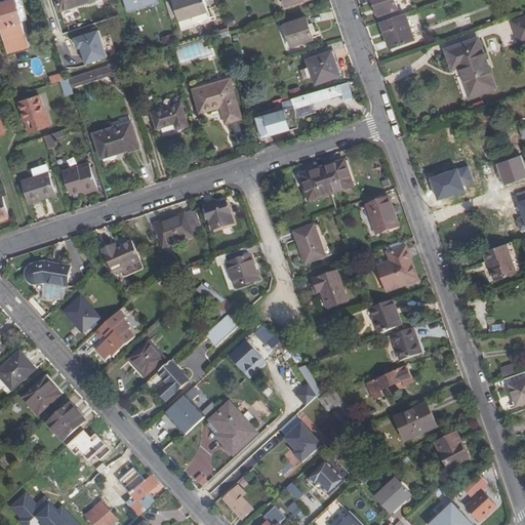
[(18,47),(27,45),(22,23),(23,23),(15,0),(12,0),(0,3),(0,28),(0,29),(1,28),(7,52),(19,49),(18,47)]
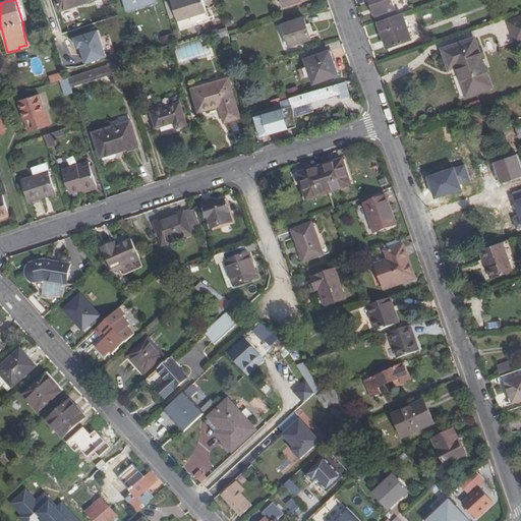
[(54,0),(58,12),(93,0),(54,0)]
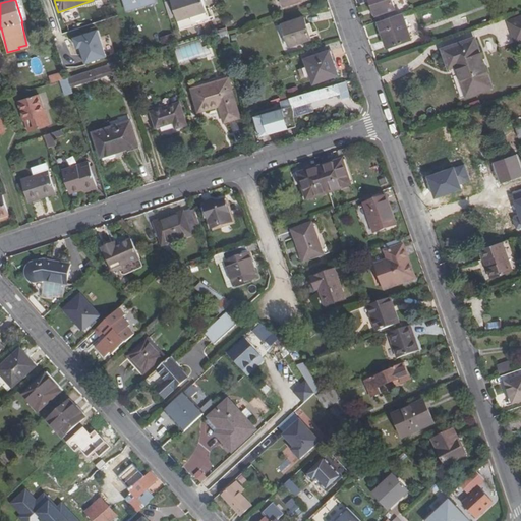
[(125,0),(129,11),(157,3),(155,0),(125,0)]
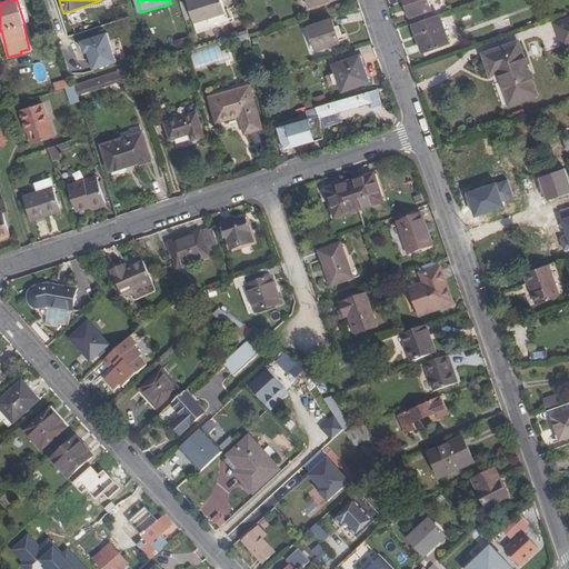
[(191,0),(188,1),(195,25),(227,13),(221,0),(191,0)]
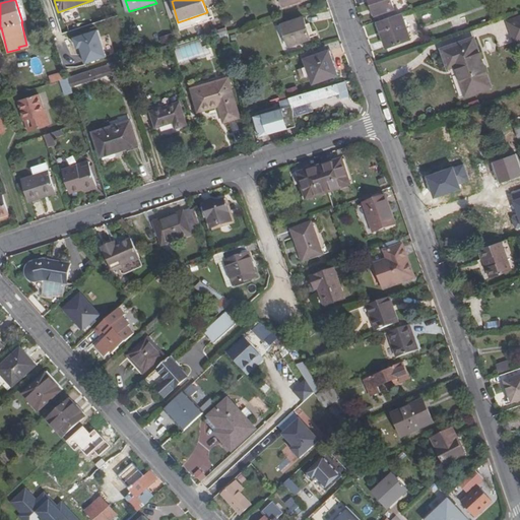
[(301,3),(300,0),(280,0),(283,8),(301,3)]
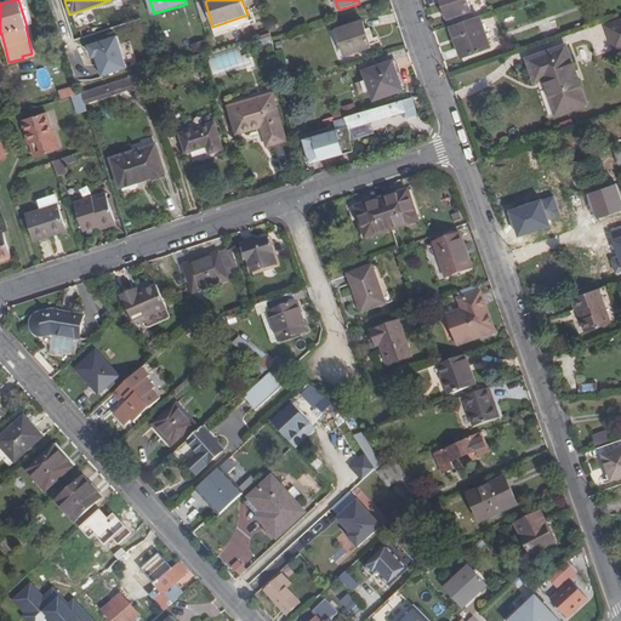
[(469,0),(444,0),(450,17),(459,15),(462,23),(476,18),(469,0)]
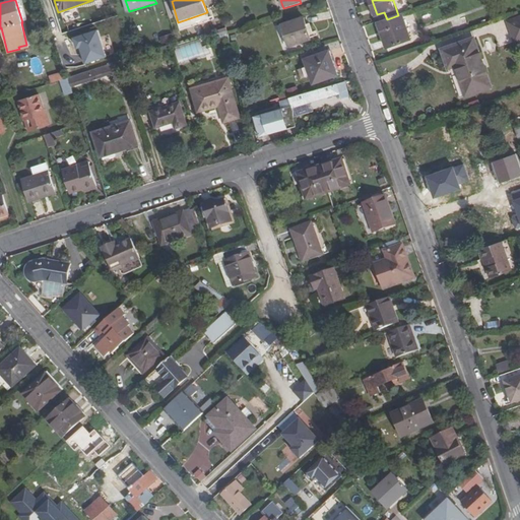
[(432,11),(421,14),(425,22),(434,18),(432,11)]
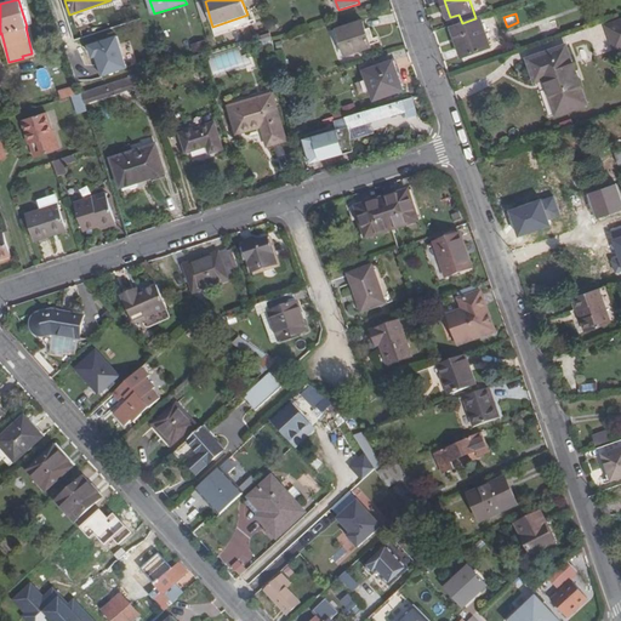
[(462,23),(454,26),(457,38),(485,27),(482,16),(476,18),(462,23)]
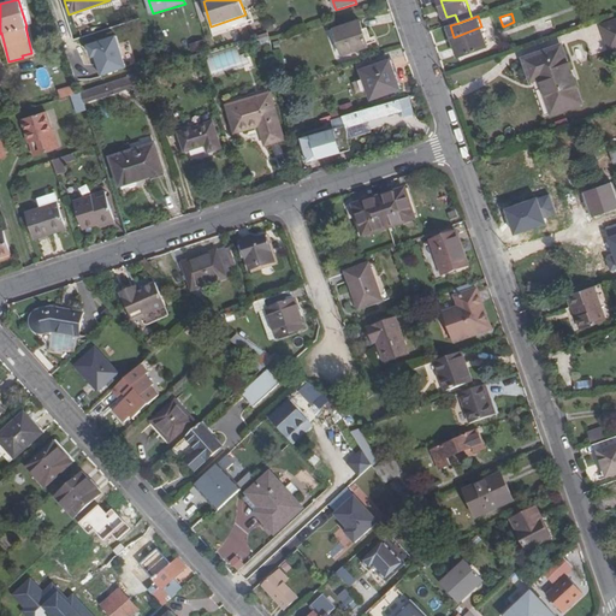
[(360,23),(335,31),(343,55),(368,47),(360,23)]
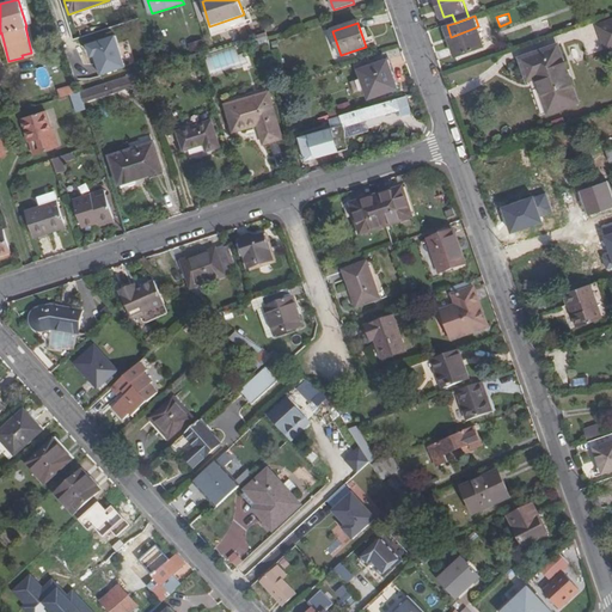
[(132,26),(120,30),(124,48),(136,44),(132,26)]
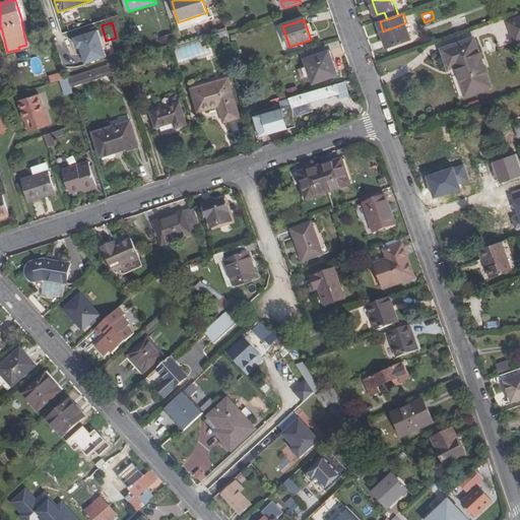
[(406,22),(383,31),(389,48),(412,40),(406,22)]
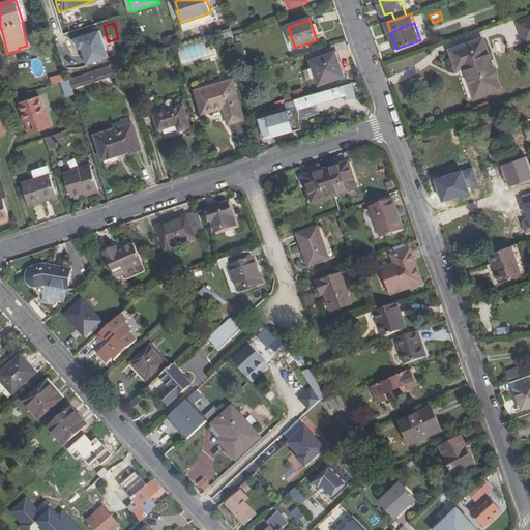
[(225,38),(234,37),(232,28),(224,29),(225,38)]
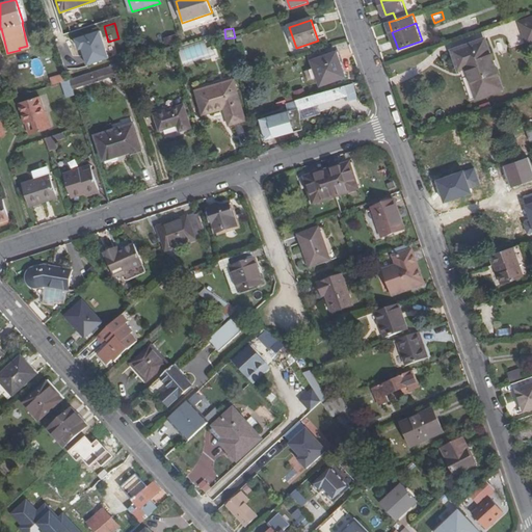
[(178,34),(164,37),(166,44),(180,41),(178,34)]
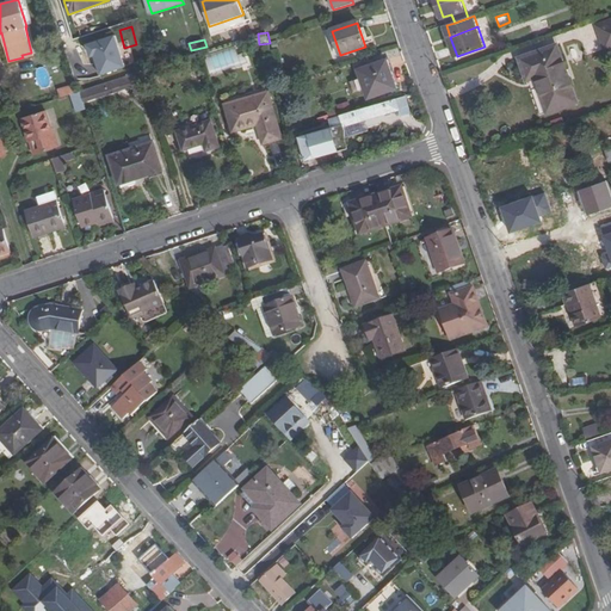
[(543,62),(565,55),(562,48),(538,55),(537,53),(522,59),(530,82),(537,80),(539,86),(550,84),(543,62)]
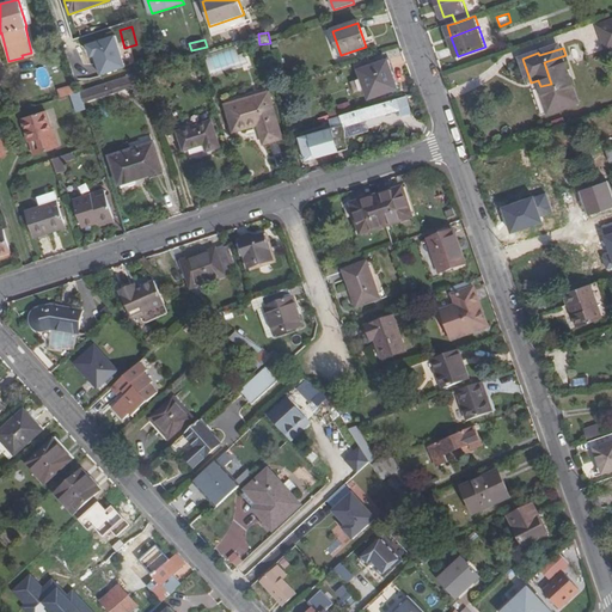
[(583,104),(565,55),(544,62),(551,84),(540,86),(551,115),(583,104)]
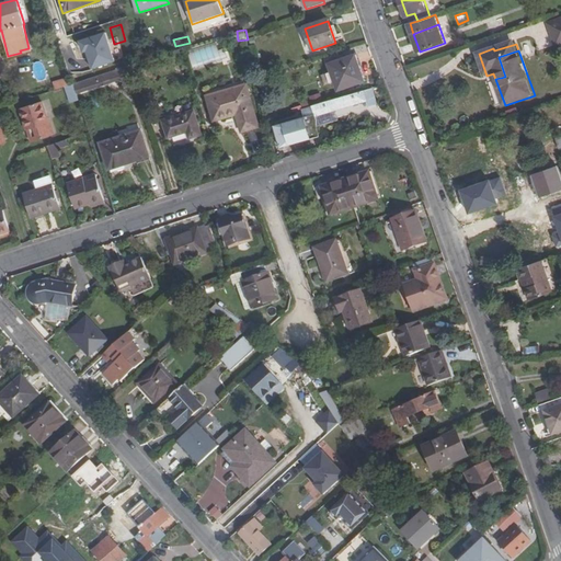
[(356,56),(364,81),(368,80),(361,55),(356,56)]
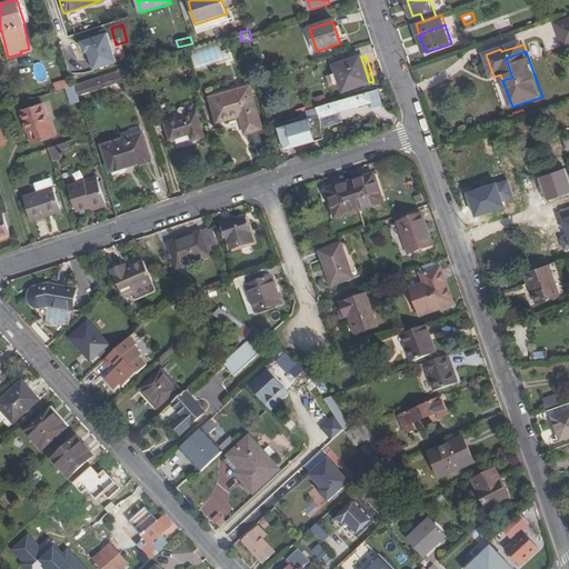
[(369,82),(361,57),(336,66),(345,90),(369,82)]
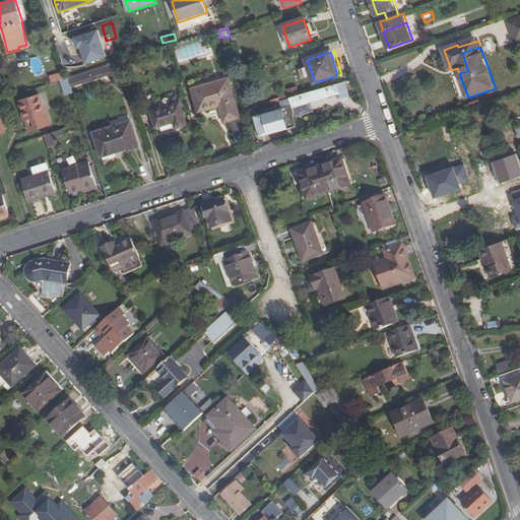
[(118,63),(74,77),(77,85),(113,74),(115,81),(123,78),(118,63)]
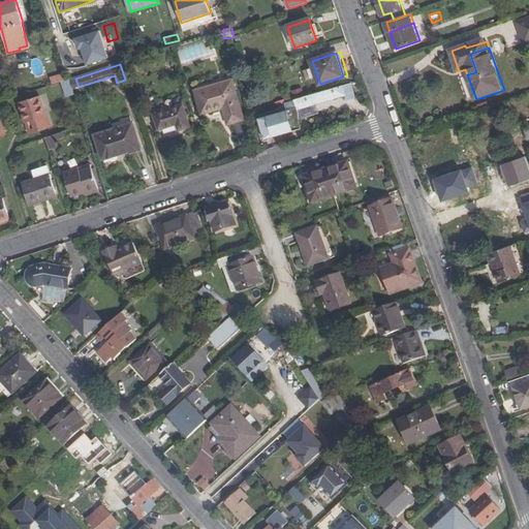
[(64,73),(51,76),(53,84),(66,80),(64,73)]
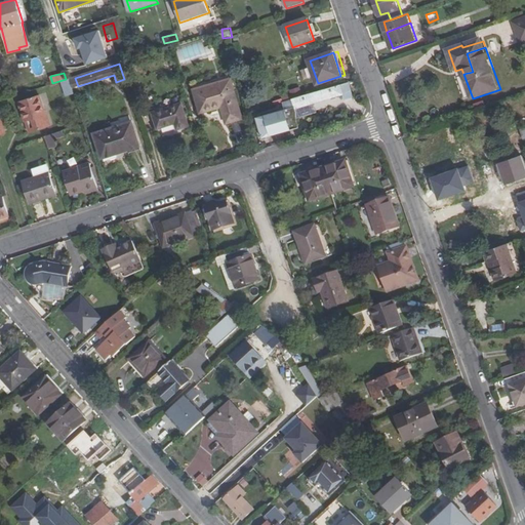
[(22,76),(11,79),(13,84),(24,81),(22,76)]
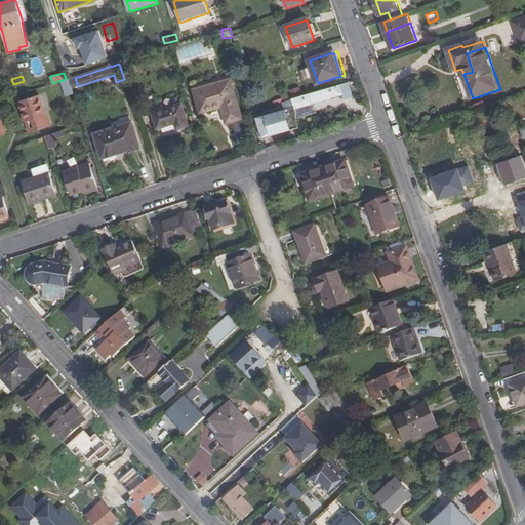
[(75,78),(69,80),(72,88),(78,86),(75,78)]
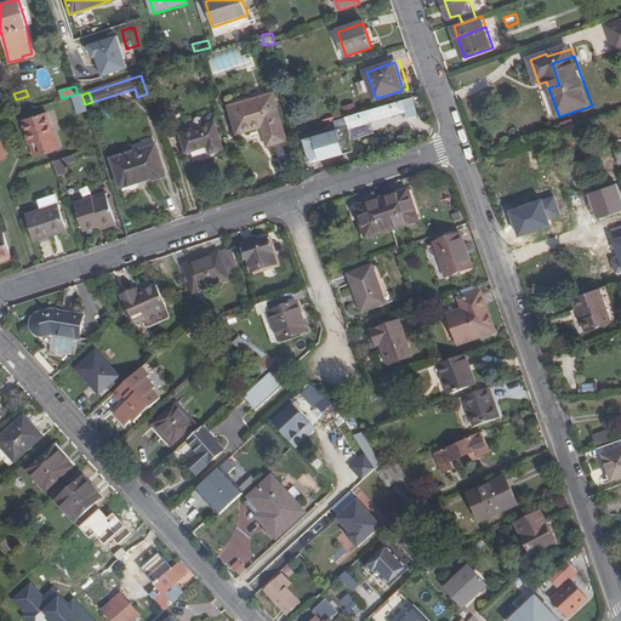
[(81,95),(72,97),(78,115),(87,113),(85,104),(81,95)]
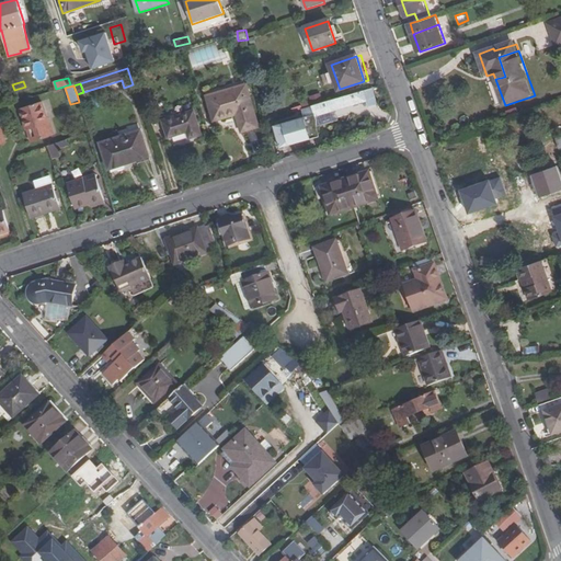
[(236,114),(237,117),(242,134),(259,128),(247,87),(206,100),(214,124),(232,118),(231,115),(236,114)]
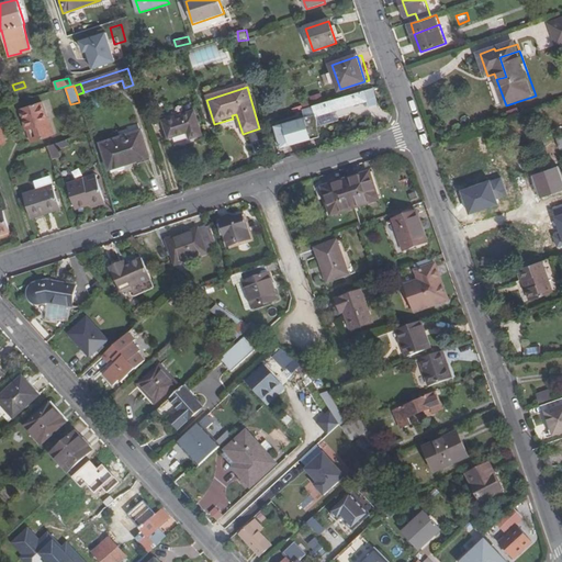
[(316,107),(314,107),(316,116),(333,111),(369,100),(371,107),(380,103),(374,88),(326,103),(316,107)]
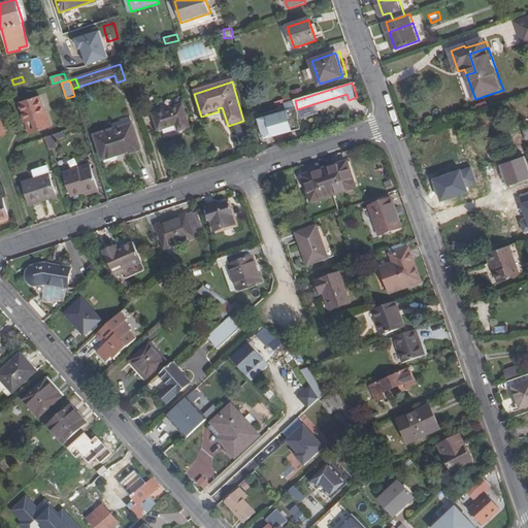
[(294,92),(297,100),(306,97),(303,89),(294,92)]
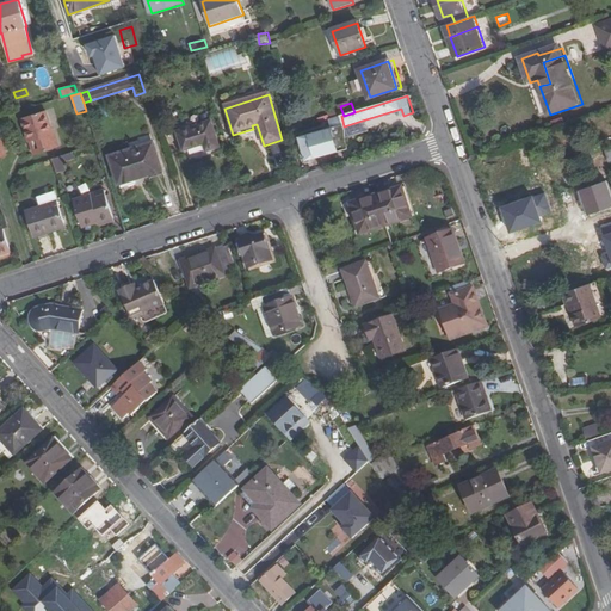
[(45,111),(22,119),(29,143),(32,142),(34,147),(31,147),(34,155),(56,148),(45,111)]
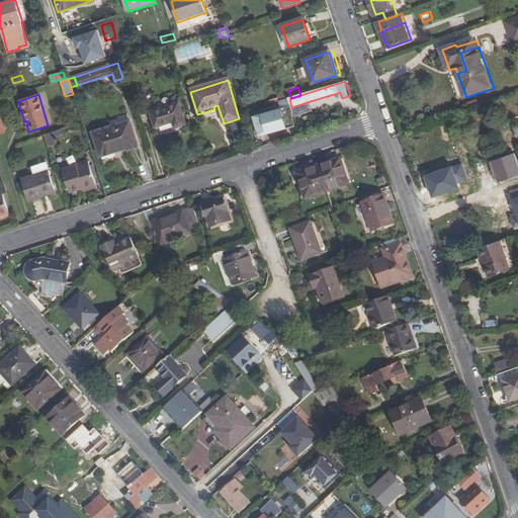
[(294,116),(291,107),(289,98),(279,101),(282,110),(256,118),(262,138),(297,127),(294,116)]
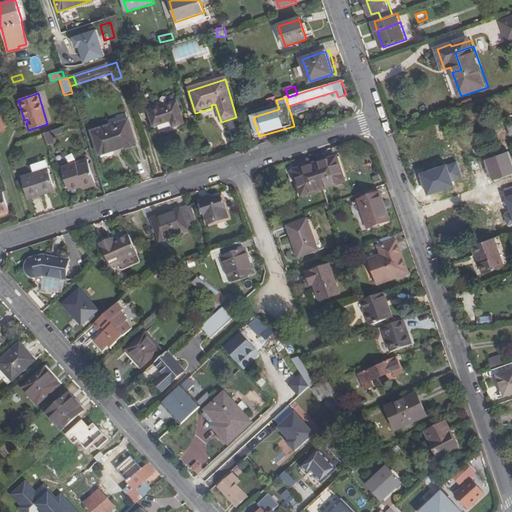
[(303,101),(288,106),(291,115),(306,111),(303,101)]
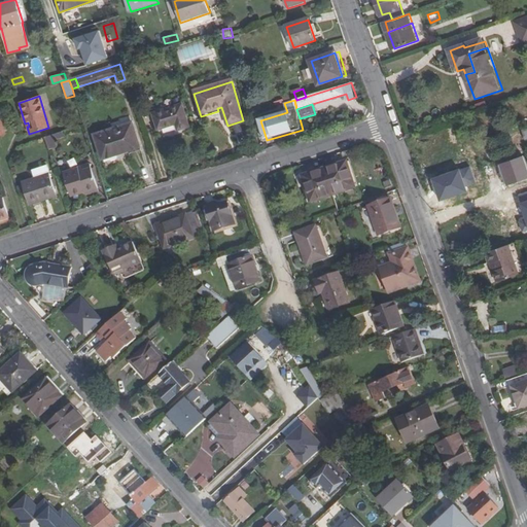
[(182,105),(153,114),(159,130),(176,125),(178,131),(189,128),(182,105)]
